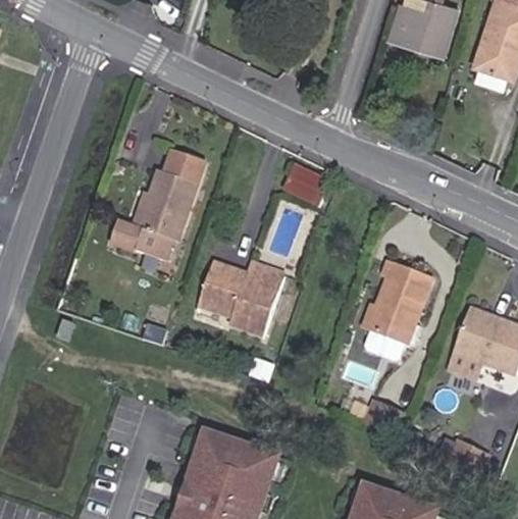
[(422,11),(399,4),(395,3),(386,34),(438,50),(452,6),(432,0),(425,0),(422,11)]
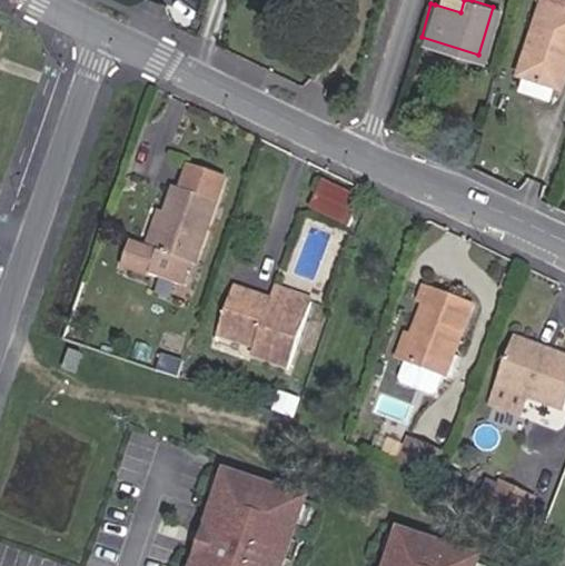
[(436,0),(435,5),(461,12),(464,0),(436,0)]
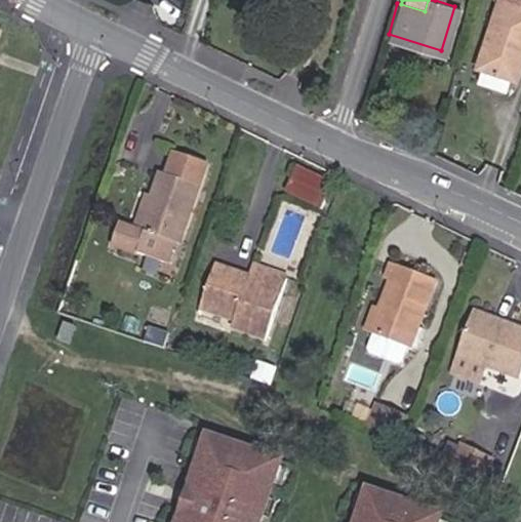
[(520,46),(520,3),(511,0),(496,0),(475,63),(511,77),(520,46)]
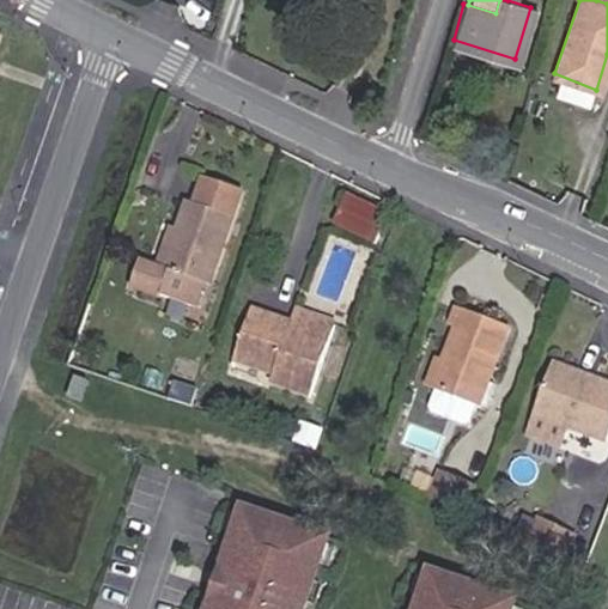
[(163,257),(153,254),(143,250),(132,281),(193,302),(201,278),(207,279),(239,188),(198,174),(188,201),(182,199),(174,224),(163,257)]
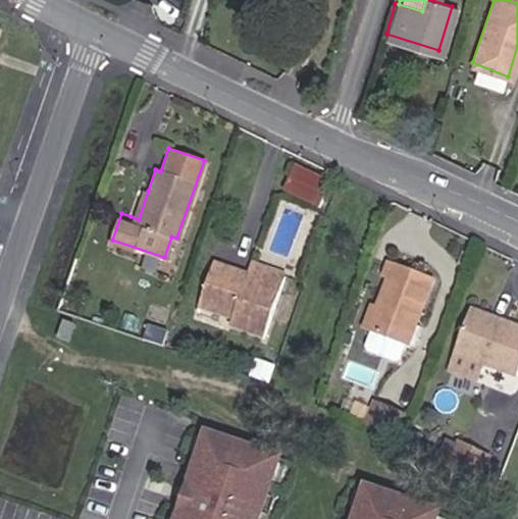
[(326,179),(295,164),(283,190),(314,204),(326,179)]
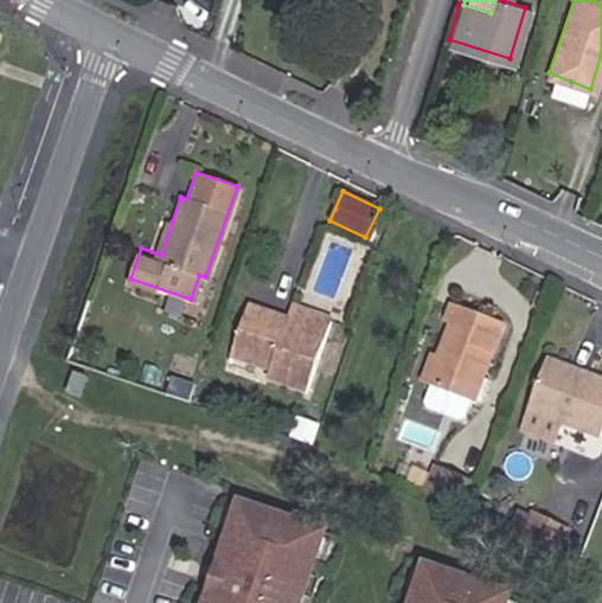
[(162,219),(152,251),(161,255),(172,222),(162,219)]
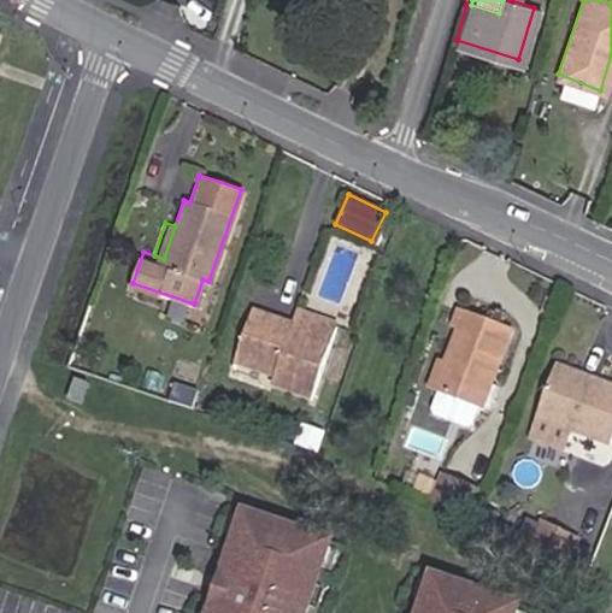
[(235,358),(248,363),(266,312),(253,308),(235,358)]
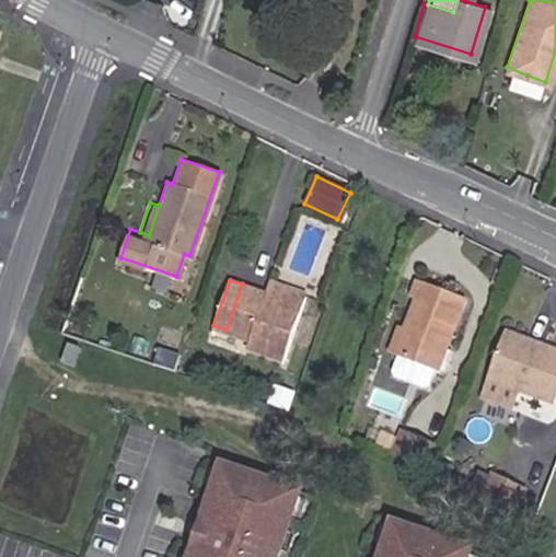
[(462,296),(421,280),(393,349),(396,350),(391,366),(393,371),(421,382),(427,380),(433,364),(435,366),(436,363),(442,366),(450,346),(443,344),(462,296)]
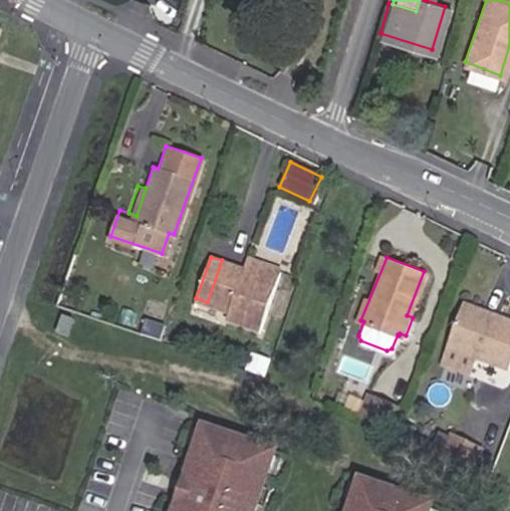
[(222,260),(207,302),(226,309),(225,316),(257,326),(276,267),(245,258),(242,266),(222,260)]
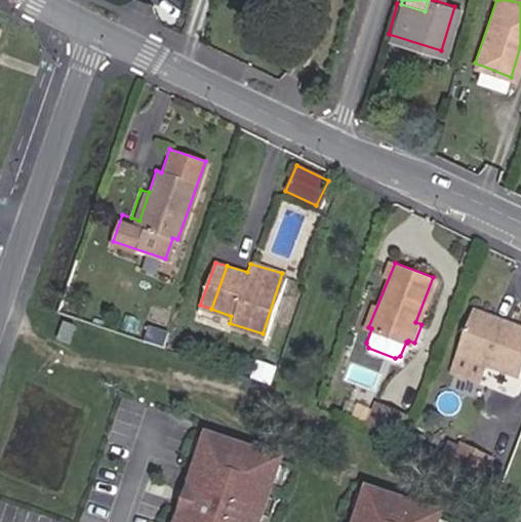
[(520,357),(520,327),(470,310),(449,368),(474,377),(481,360),(515,373),(520,357)]
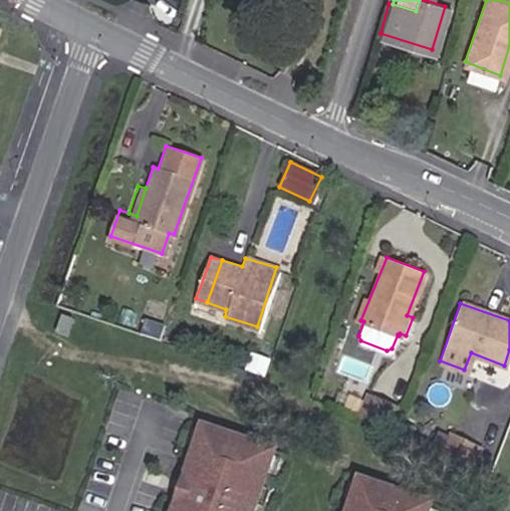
[(70,339),(76,320),(65,316),(59,335),(70,339)]
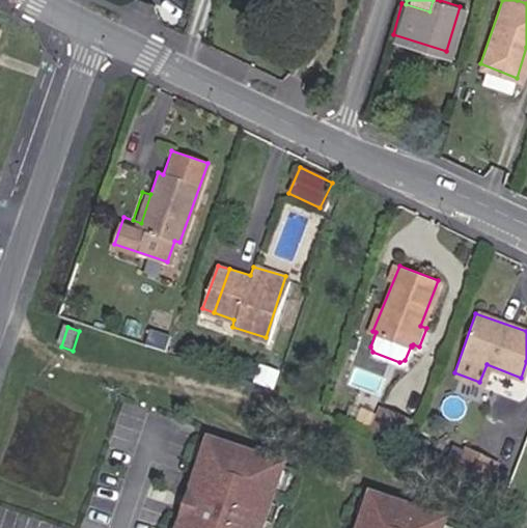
[(270,382),(274,367),(259,362),(254,377),(270,382)]
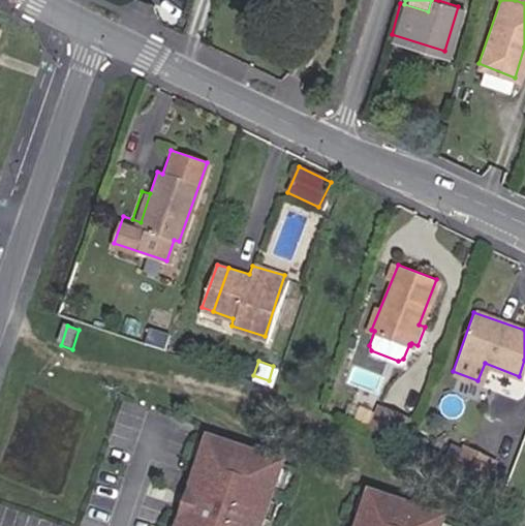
[(399,440),(408,416),(392,409),(380,405),(371,430),(399,440)]
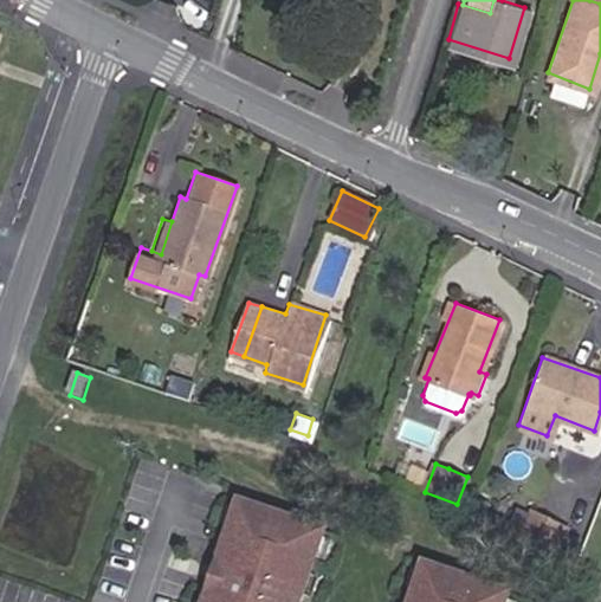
[(298,601),(322,533),(240,505),(219,567),(236,573),(233,582),(223,578),(217,595),(211,593),(207,601),(298,601)]
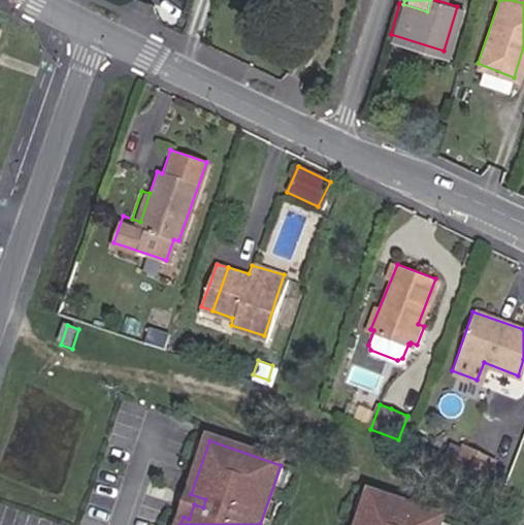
[(481,497),(489,479),(460,466),(454,484),(481,497)]
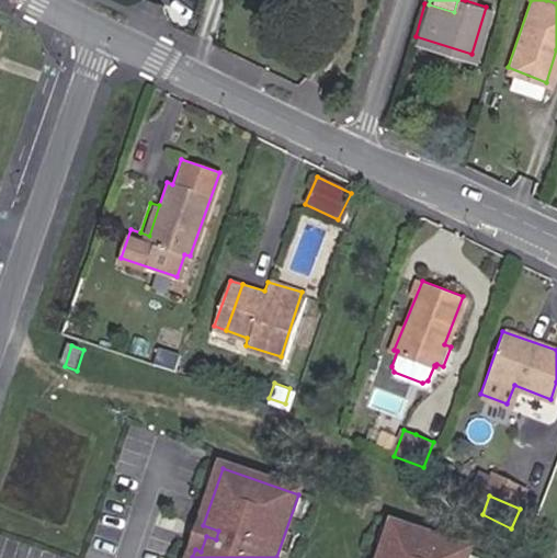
[(467,557),(469,555),(394,528),(383,557),(467,557)]
